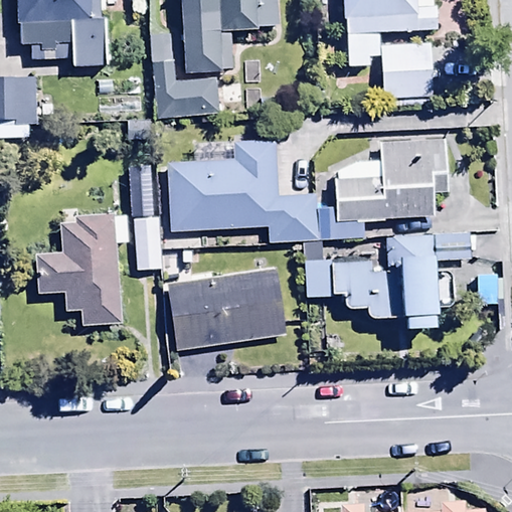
[(40,44),(43,44),(44,63),(57,63),(57,58),(73,57),(73,66),(110,65),(107,0),(15,0),(16,22),(22,22),(22,45),(33,44),(33,56),(40,56),(40,44)]
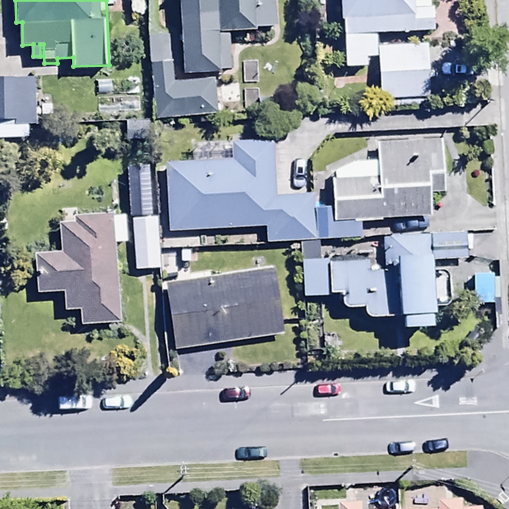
[(179,0),(183,72),(233,69),(231,29),(277,24),(276,0),(179,0)]
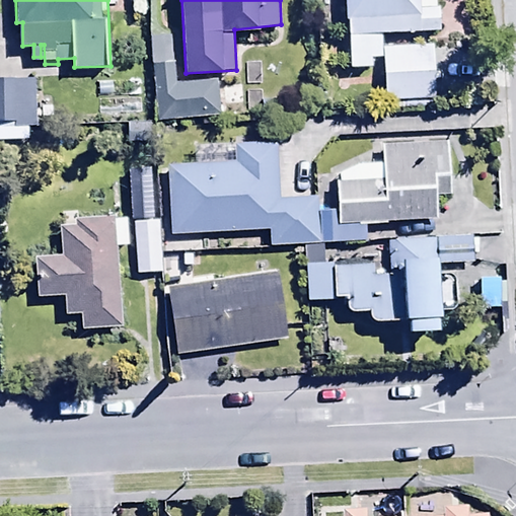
[(350,34),(383,32),(443,30),(442,5),(435,5),(435,0),(345,0),(347,16),(349,16),(350,34)]
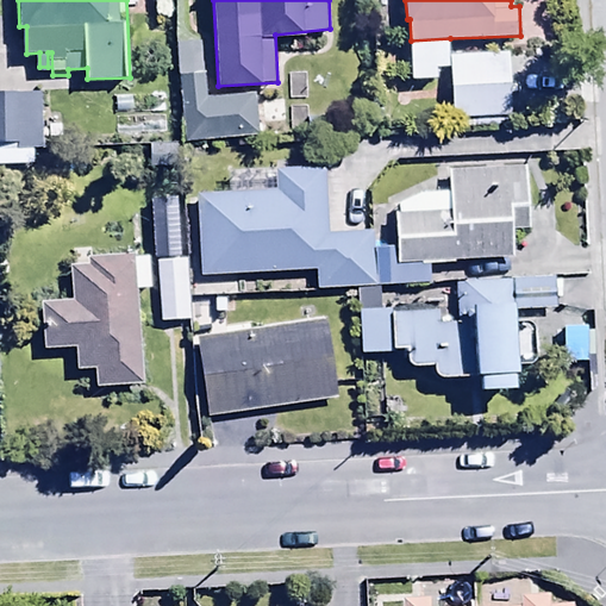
[(450,67),(450,55),(450,38),(411,41),(412,77),(436,77),(436,67),(450,67)]
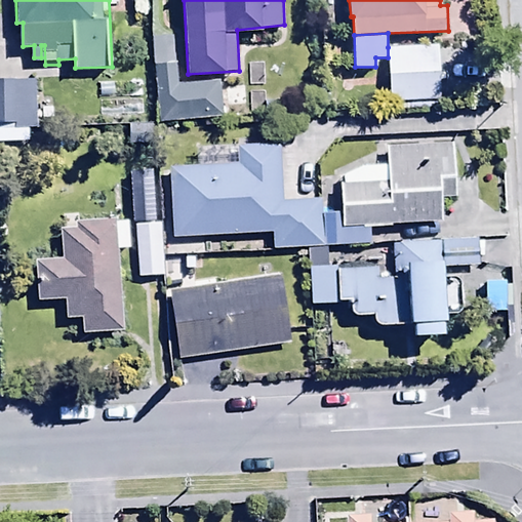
[(440,45),(388,47),(390,107),(434,105),(434,98),(442,98),(440,45)]
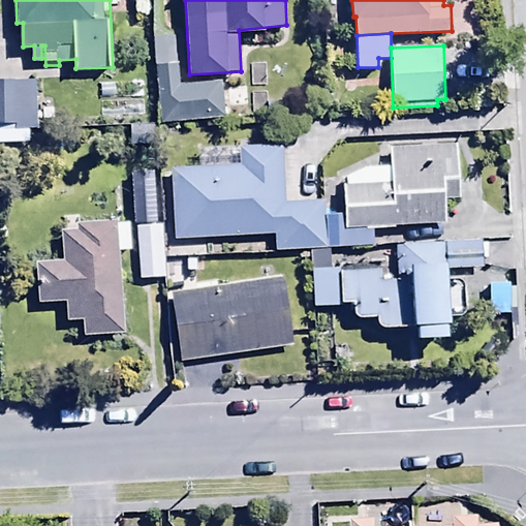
[(179,61),(155,63),(159,123),(226,118),(223,80),(181,83),(179,61)]
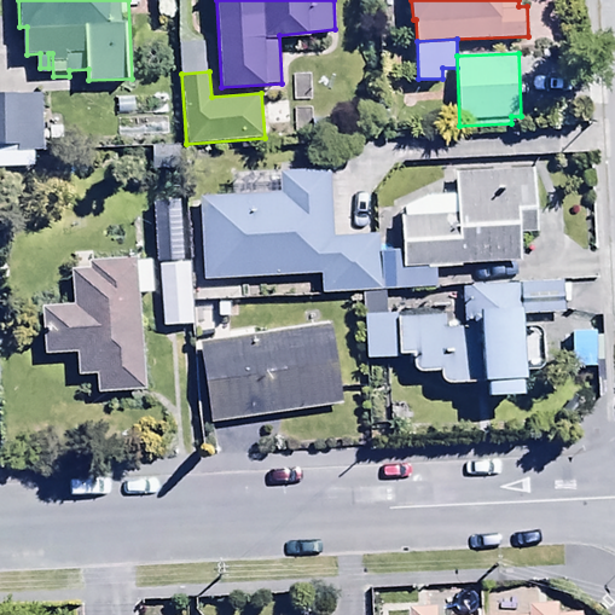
[(38,91),(0,91),(0,141),(39,141),(38,91)]
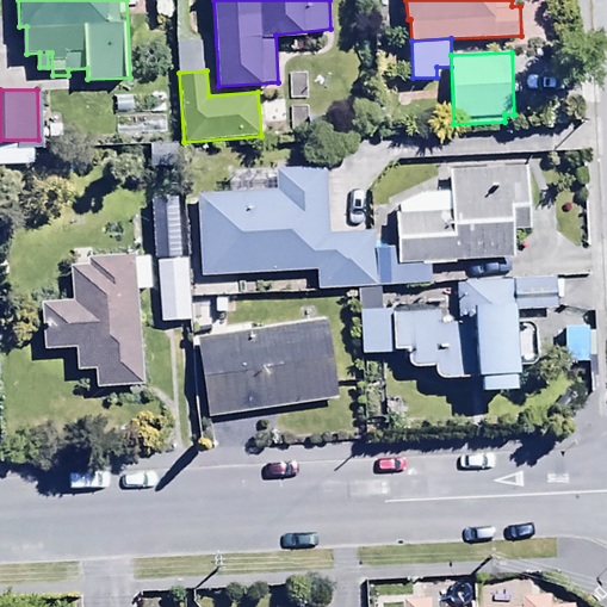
[(396,262),(431,262),(458,261),(458,256),(512,254),(511,228),(534,227),(532,163),(452,167),(452,190),(422,191),(402,202),(402,209),(396,209),(396,245),(396,262)]
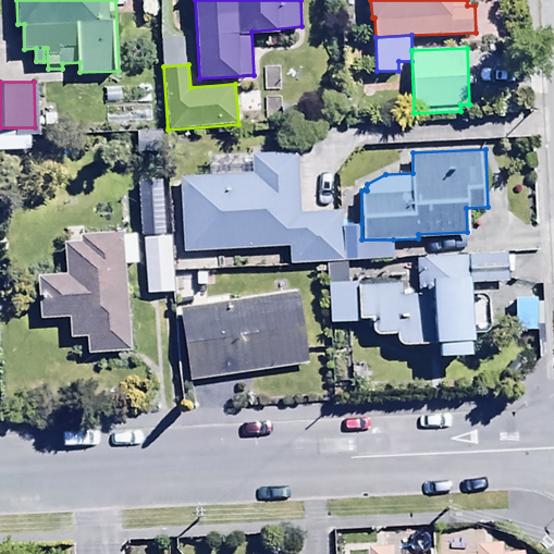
[(361,239),(361,223),(348,223),(348,218),(343,218),(343,210),(302,210),(302,152),(254,152),(254,174),(181,174),(184,250),(290,246),(290,261),(393,256),(393,239),(361,239)]
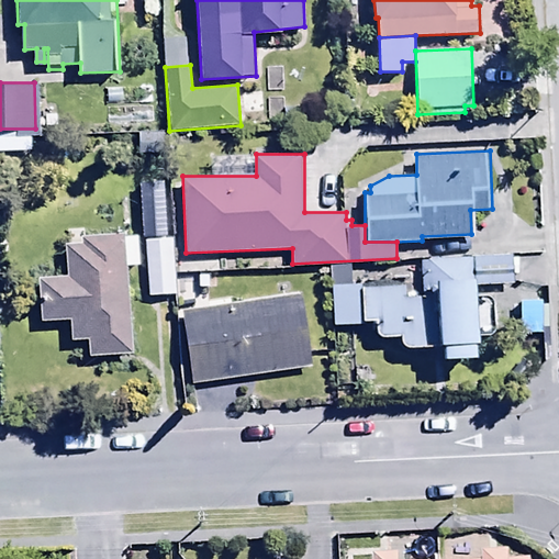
[(154,231),(147,232),(151,293),(175,292),(170,220),(154,221),(154,231)]
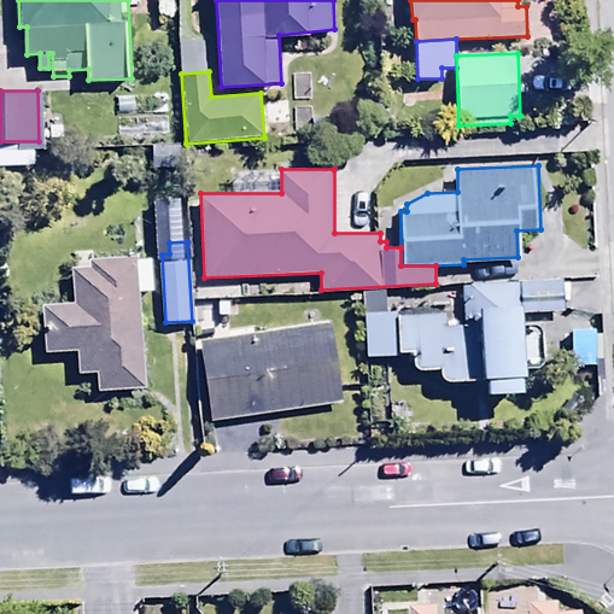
[(146,387),(140,288),(152,288),(150,258),(136,259),(135,252),(93,256),(93,267),(74,268),(76,302),(44,304),(46,349),(80,348),(82,372),(97,370),(98,390),(146,387)]
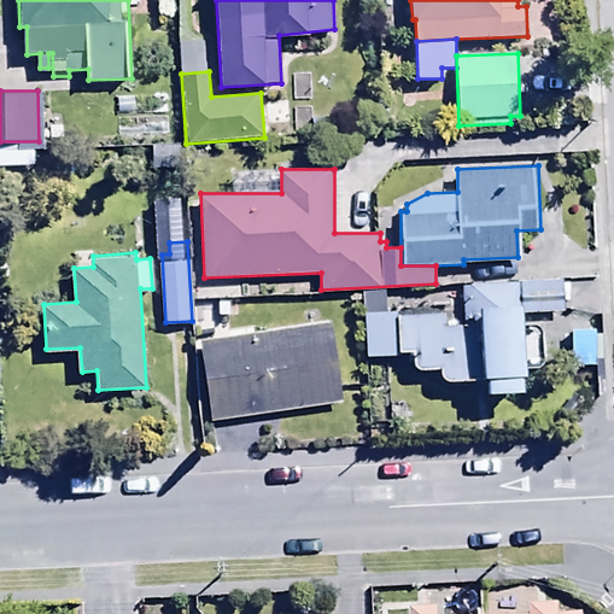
[(522,323),(522,313),(522,281),(463,282),(463,323),(446,325),(446,315),(399,315),(399,311),(386,311),(386,291),(366,291),(367,356),(401,356),(401,351),(413,351),(413,369),(439,369),(439,378),(489,378),(489,387),(522,386),(522,372),(526,372),(526,363),(547,363),(545,323),(522,323)]
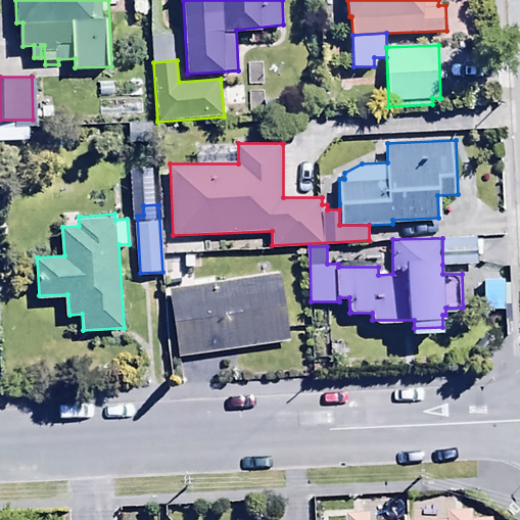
[(442,238),(442,265),(478,265),(478,238),(442,238)]
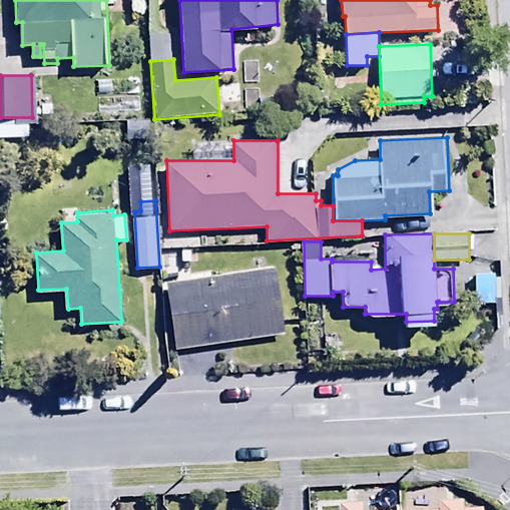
[(274,265),(214,275),(213,267),(191,271),(192,279),(167,283),(177,348),(285,331),(274,265)]
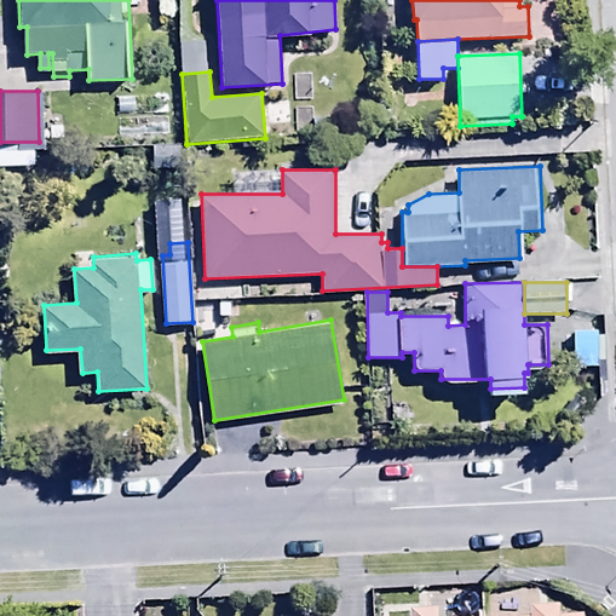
[(586,615),(586,608),(559,609),(559,602),(534,603),(534,615),(531,615),(438,615),(439,609),(408,610),(408,615),(586,615)]
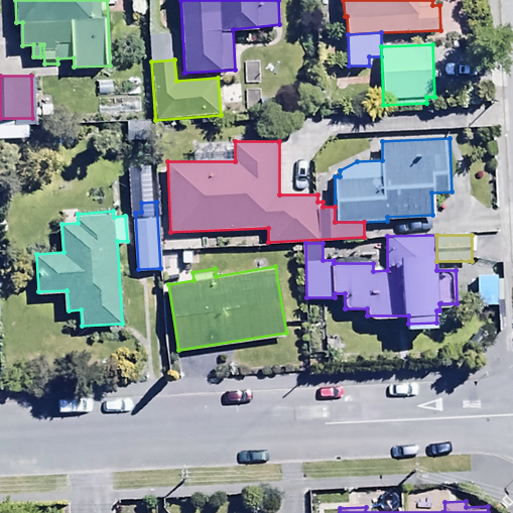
All buildings are outlined.
